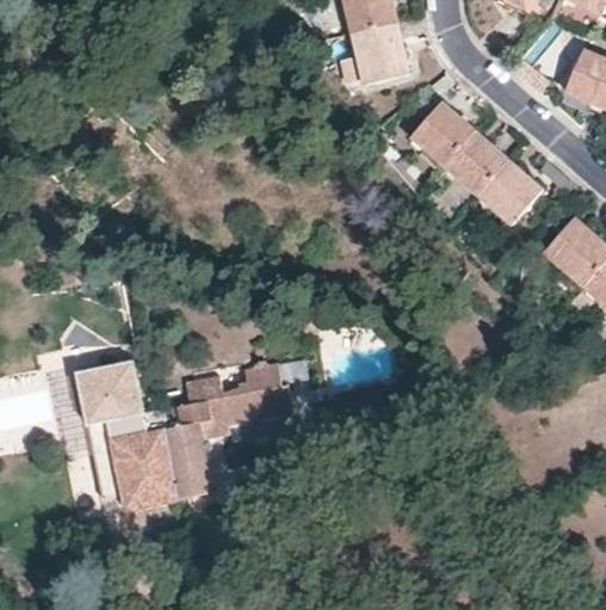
[(340,0),(350,32),(397,22),(391,0),(340,0)]
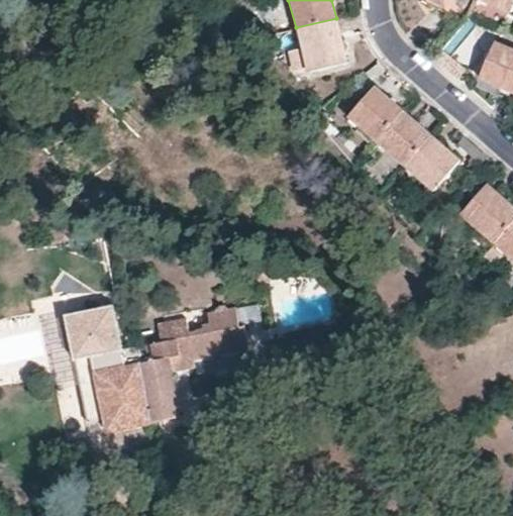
[(485,0),(510,11),(512,1),(512,0),(485,0)]
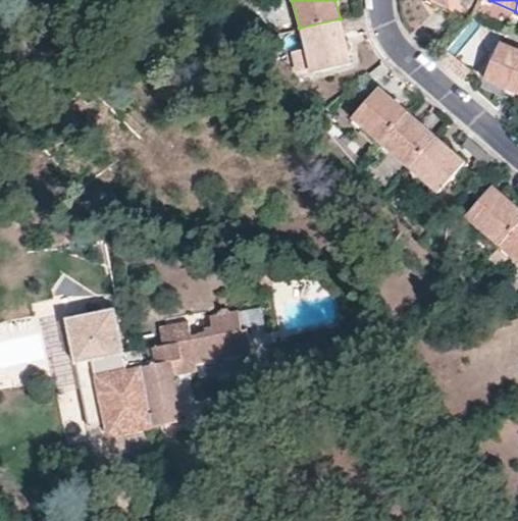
[(464,59),(484,27),(466,15),(447,49),(464,59)]
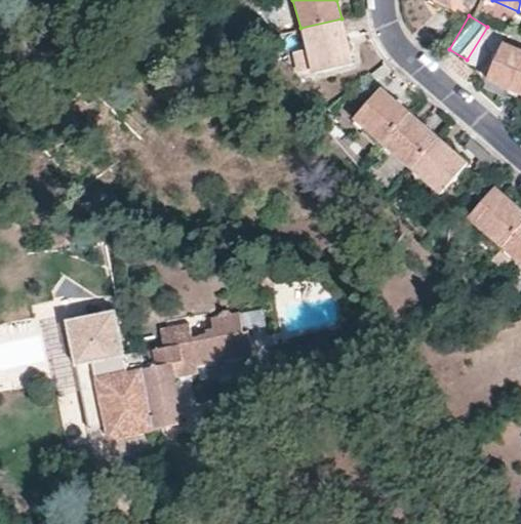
[(342,18),(301,28),(312,73),(352,63),(347,39),(342,18)]
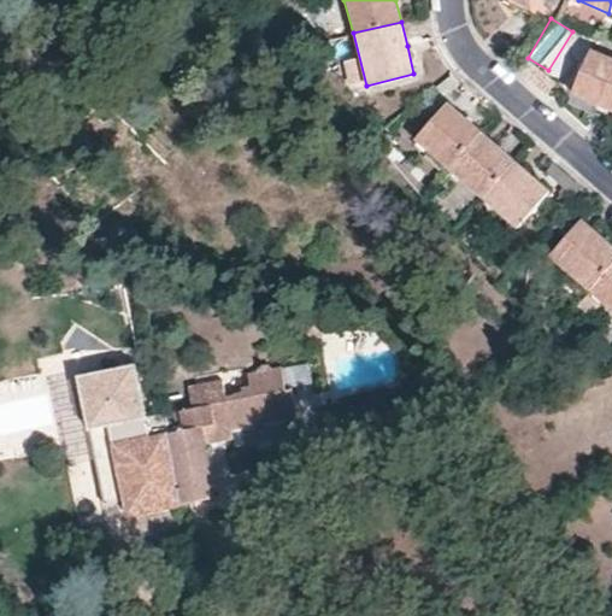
[(600,105),(611,110),(611,107),(611,60),(587,51),(570,92),(600,105)]
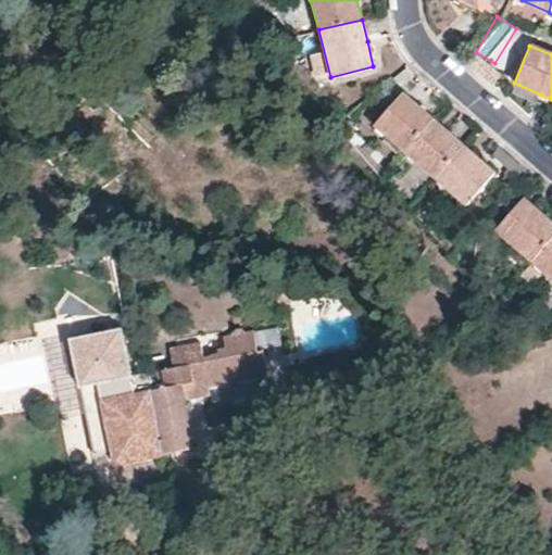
[(328,71),(323,50),(308,54),(312,76),(328,71)]
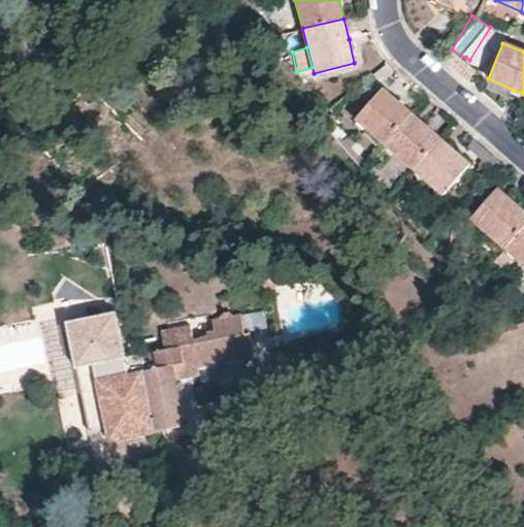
[(384,144),(411,114),(394,99),(382,89),(355,120),(384,144)]
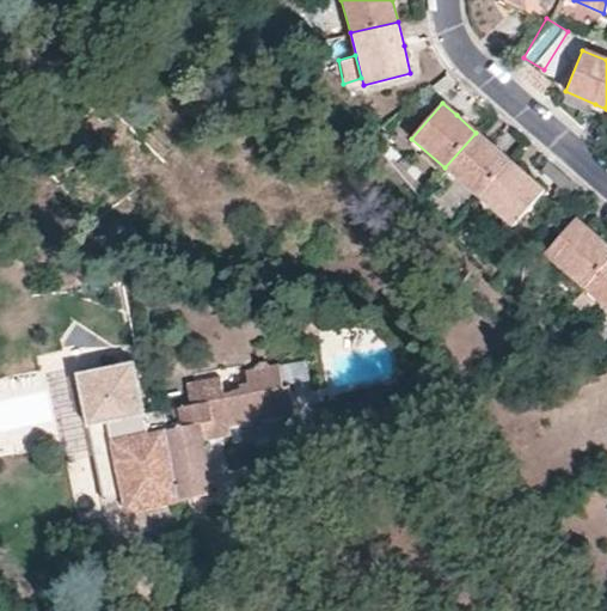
[(606,107),(606,109),(594,138),(606,148),(606,107)]
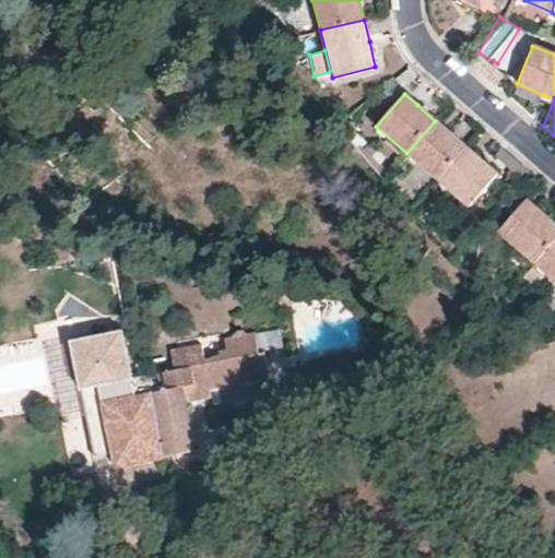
[(451,134),(435,121),(406,153),(436,180),(465,147),(451,134)]
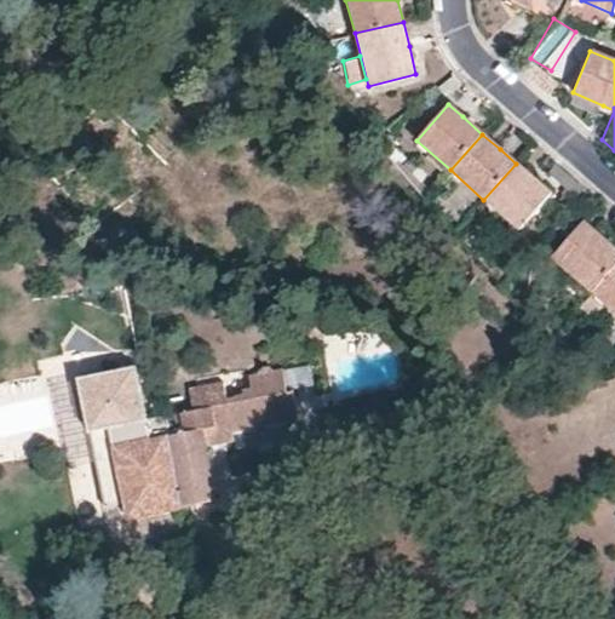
[(532,178),(516,164),(483,200),(517,229),(549,193),(532,178)]
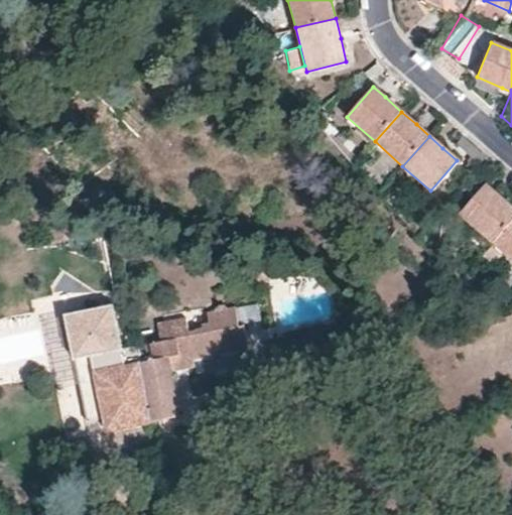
[(456,213),(490,243),(511,218),(511,209),(500,199),(483,183),(456,213)]
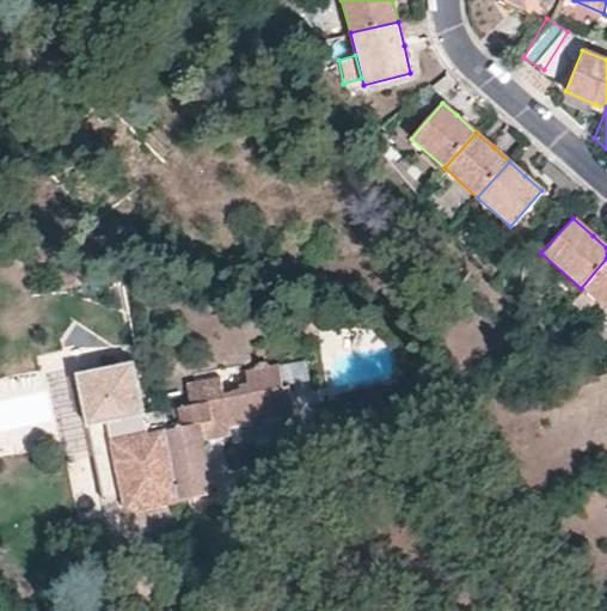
[(606,258),(581,288),(606,311),(606,258)]
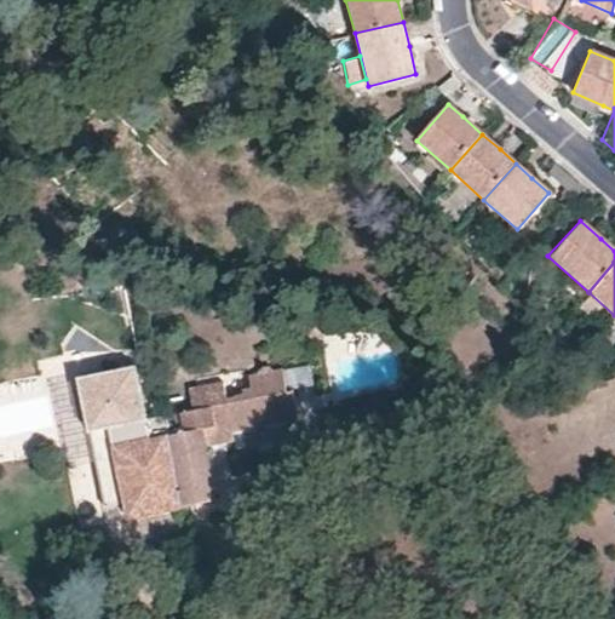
[(601,303),(588,292),(586,294),(574,308),(586,320),(601,303)]
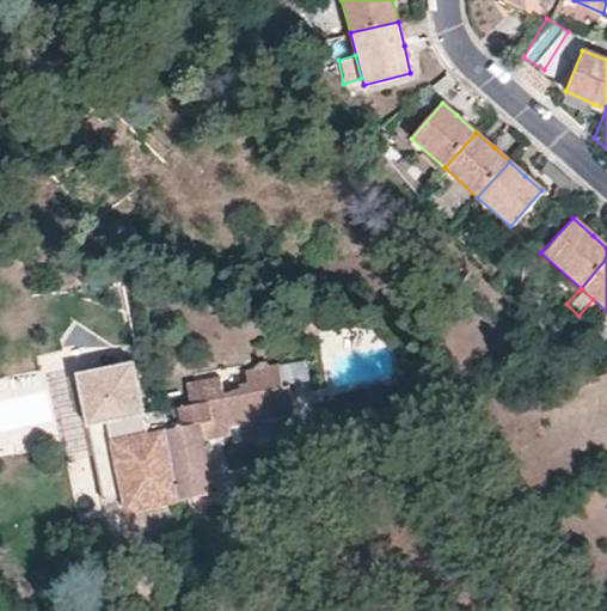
[(81,360),(62,364),(72,404),(91,401),(81,360)]
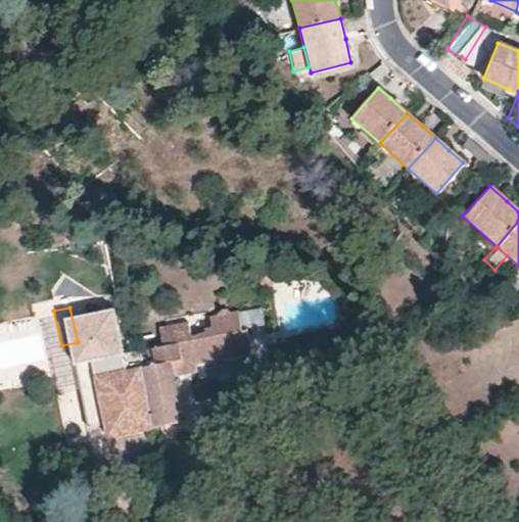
[(156,346),(137,350),(153,428),(166,425),(178,422),(169,380),(195,375),(193,368),(247,356),(242,333),(237,334),(233,315),(227,316),(223,313),(214,315),(213,319),(204,321),(206,329),(199,330),(200,335),(184,339),(181,325),(153,332),(156,346)]
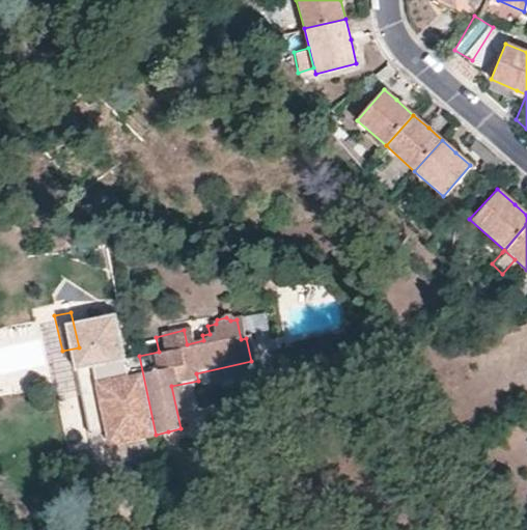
[(84,373),(79,347),(62,351),(67,378),(84,373)]
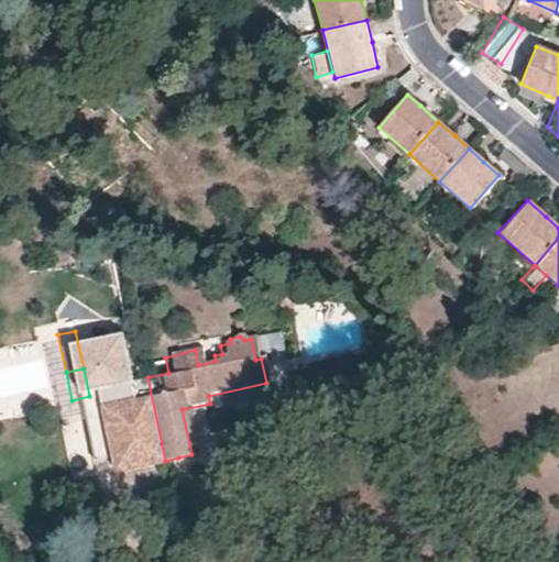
[(165,461),(148,377),(124,381),(125,389),(110,392),(111,400),(80,407),(85,429),(108,426),(109,432),(68,440),(74,480),(165,461)]
